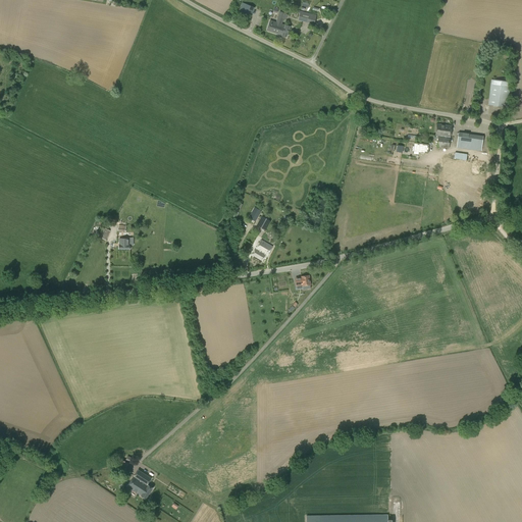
[(243,3),(238,15),(249,19),(253,7),(243,3)]
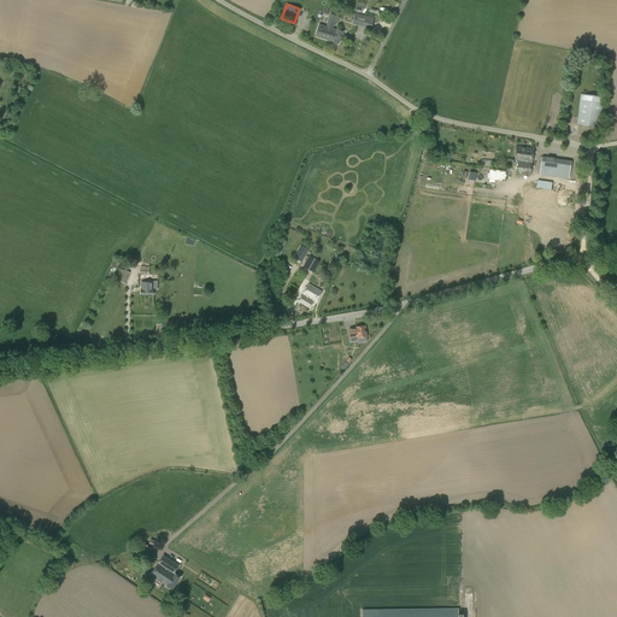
[(319,24),(315,36),(333,42),(339,45),(342,31),(334,29),(339,15),(333,13),(328,27),(319,24)]
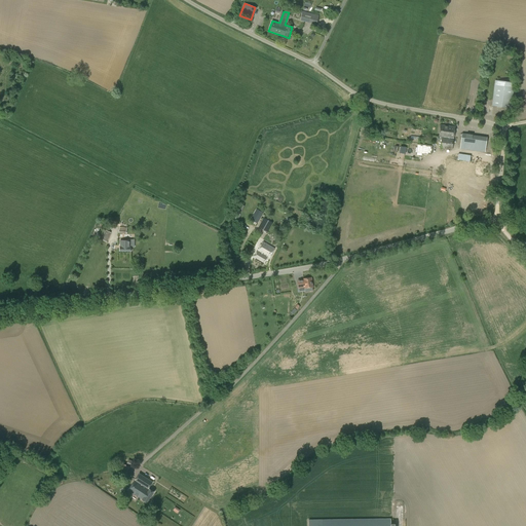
[(301,11),(300,13),(302,14),(300,20),(315,24),(318,15),(301,11)]
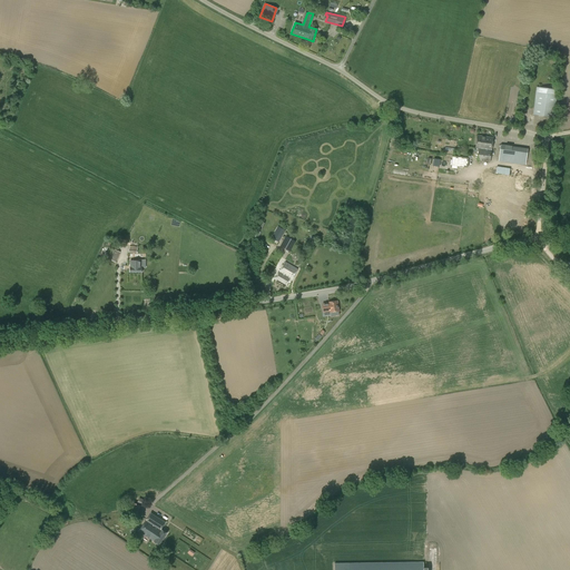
[(533,115),(554,117),(558,89),(537,87),(533,115)]
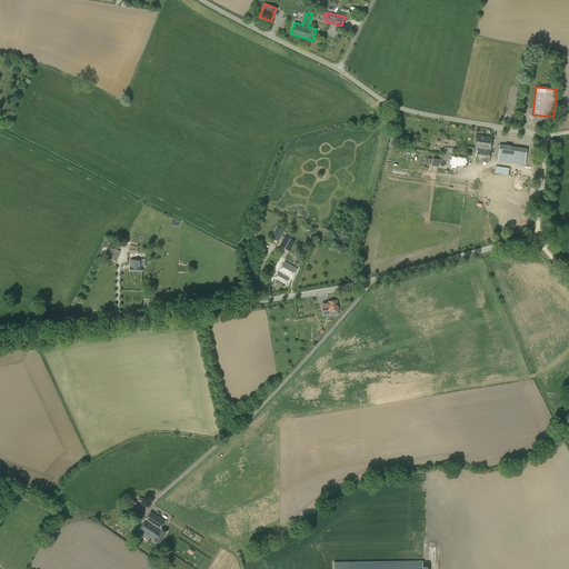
[(477,136),(475,148),(491,150),(492,138),(477,136)]
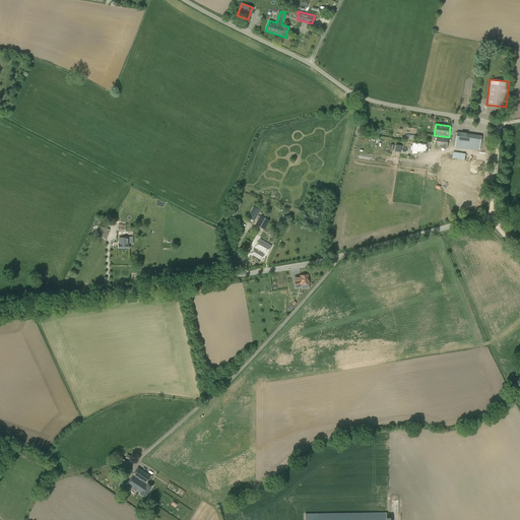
[(465,148),(467,133),(457,132),(455,147),(465,148)]
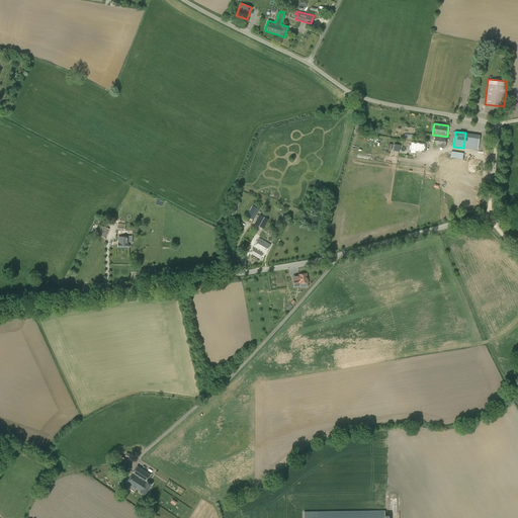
[(445,148),(447,137),(432,135),(435,136),(434,146),(445,148)]
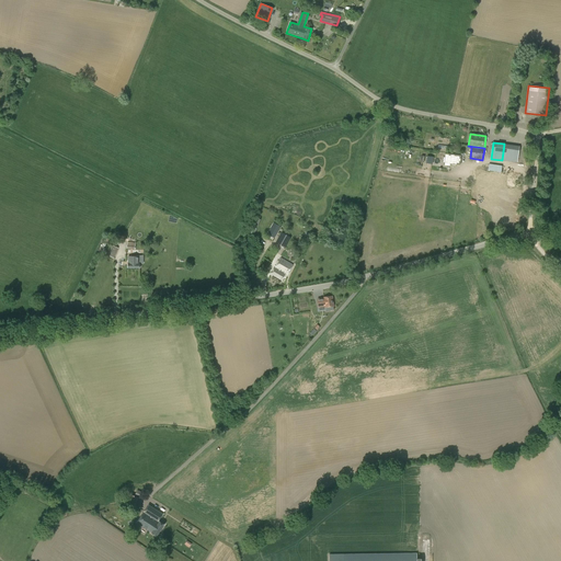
[(460,165),(461,156),(445,155),(444,163),(460,165)]
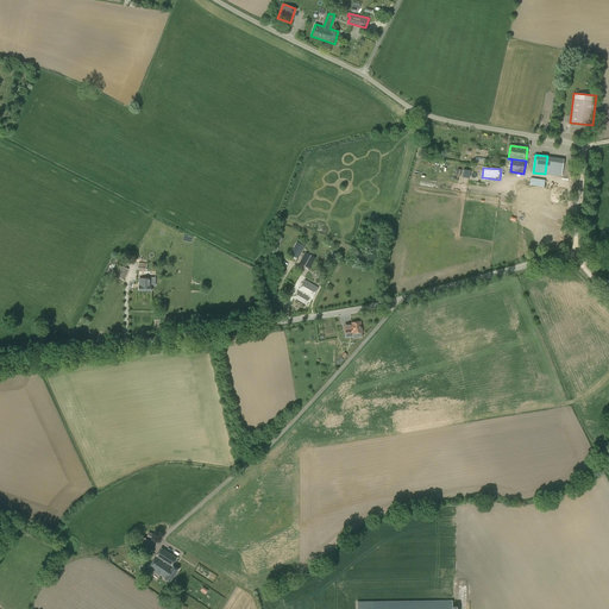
[(268,252),(276,256),(283,238),(275,234),(268,252)]
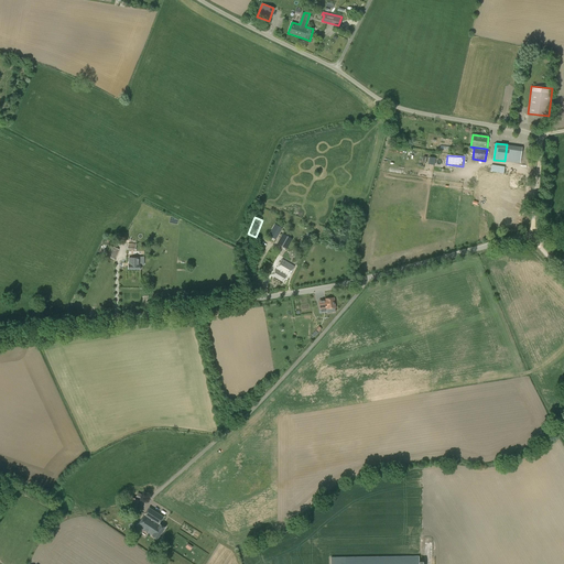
[(274,224),(268,236),(275,240),(282,228),(274,224)]
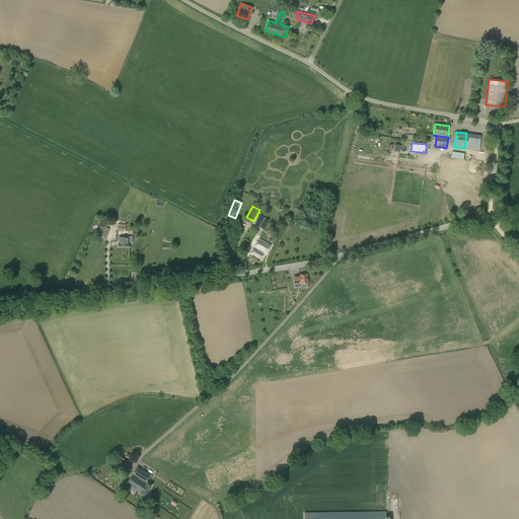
[(270,220),(262,216),(256,224),(265,229),(270,220)]
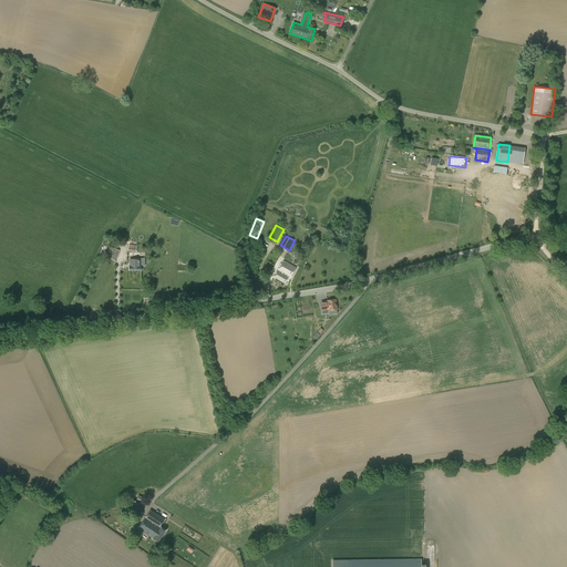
[(110,258),(115,261),(120,251),(114,248),(110,258)]
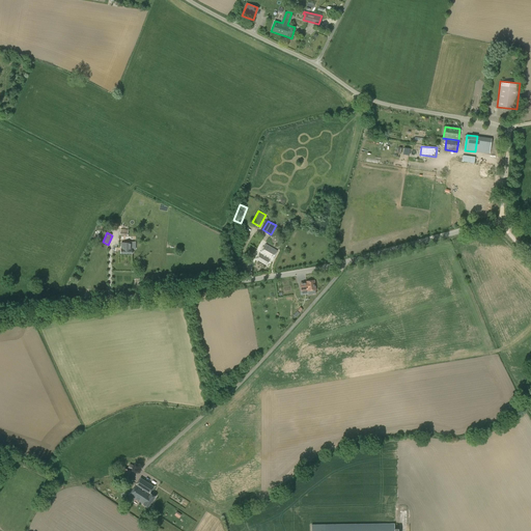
[(132,254),(132,243),(121,243),(121,254),(132,254)]
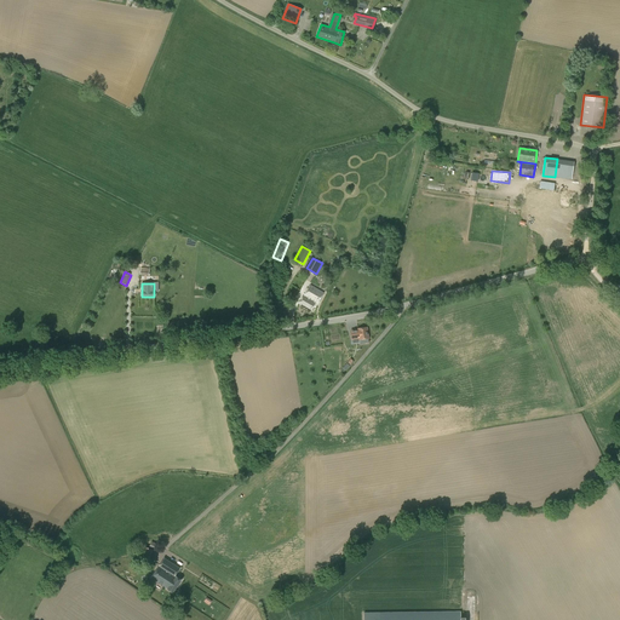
[(317,304),(325,293),(310,285),(299,303),(311,310),(316,303),(317,304)]
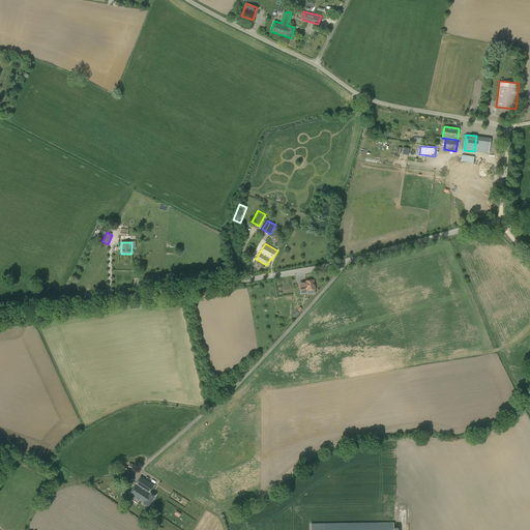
[(305,281),(305,282),(299,283),(301,293),(307,293),(306,291),(315,290),(314,280),(305,281)]
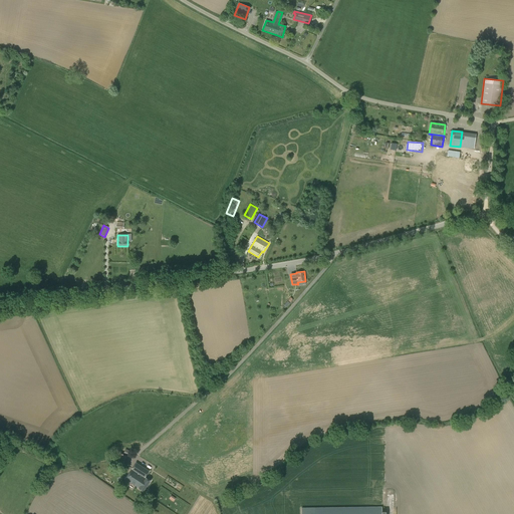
[(130,456),(132,452),(126,450),(123,454),(116,450),(112,458),(122,463),(126,455),(130,456)]
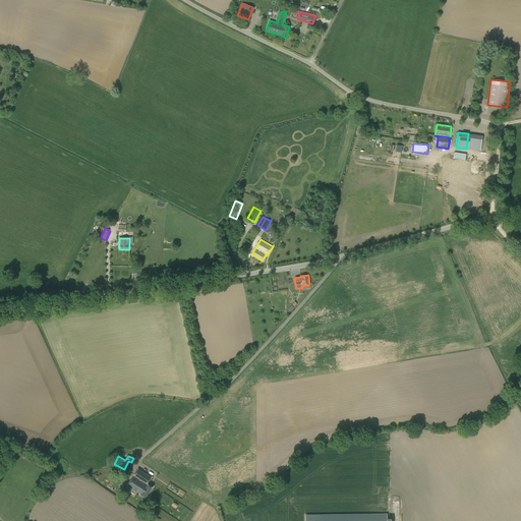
[(153,487),(148,484),(147,484),(151,477),(138,469),(127,485),(140,495),(140,496),(146,499),(153,487)]
